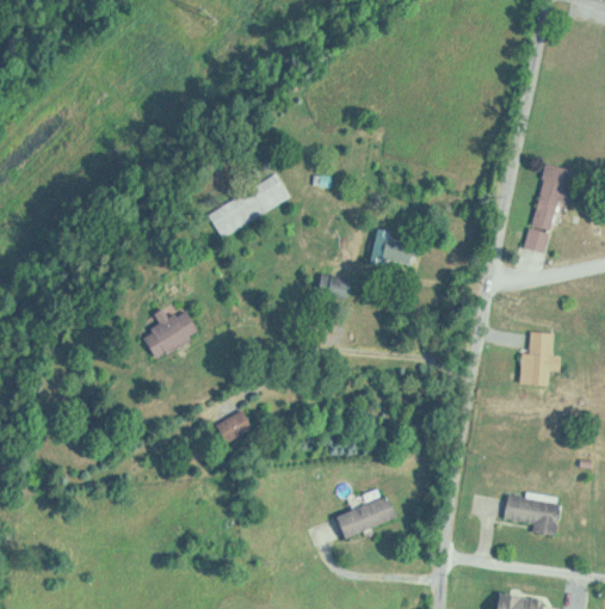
[(567,204),(575,171),(544,164),(525,250),(545,254),(556,202),(567,204)]
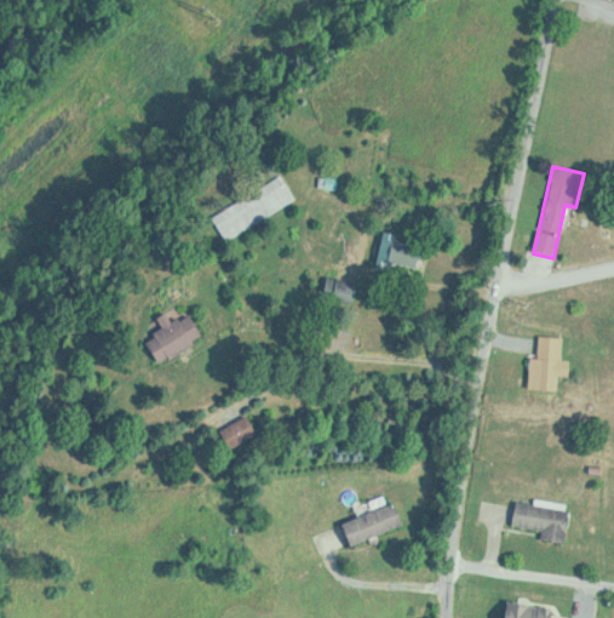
[(285,184),(216,222),(225,239),(293,200),(285,184)]
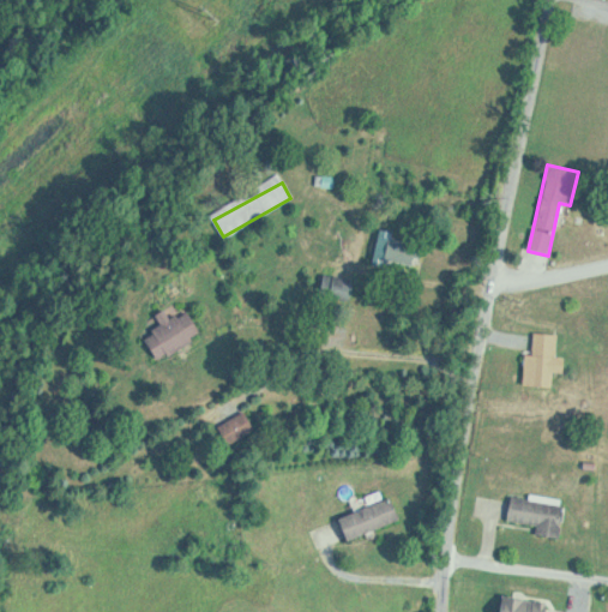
[(416,270),(421,246),(390,240),(391,232),(379,229),(373,262),(416,270)]
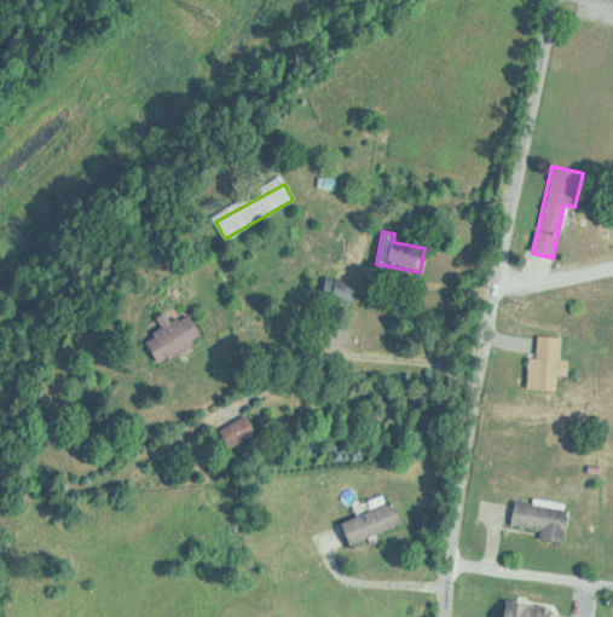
[(331,304),(354,303),(353,282),(330,283),(331,304)]
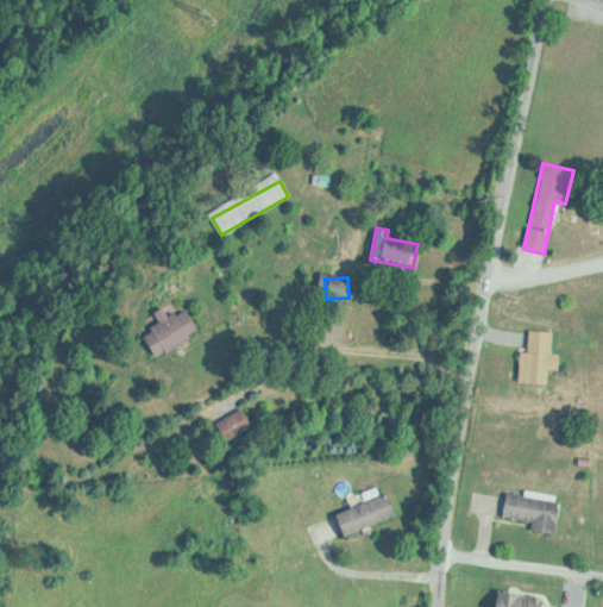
[(169,318),(162,308),(154,314),(158,323),(149,329),(165,355),(200,332),(184,308),(169,318)]
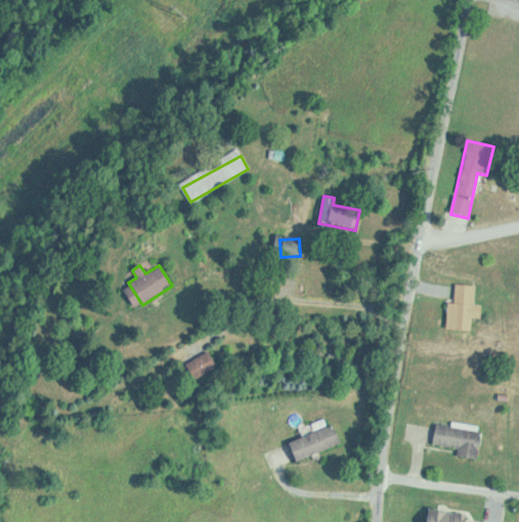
[(473,305),(474,286),(453,286),(453,303),(446,303),(445,330),(470,331),(471,318),(481,318),(481,305),(473,305)]
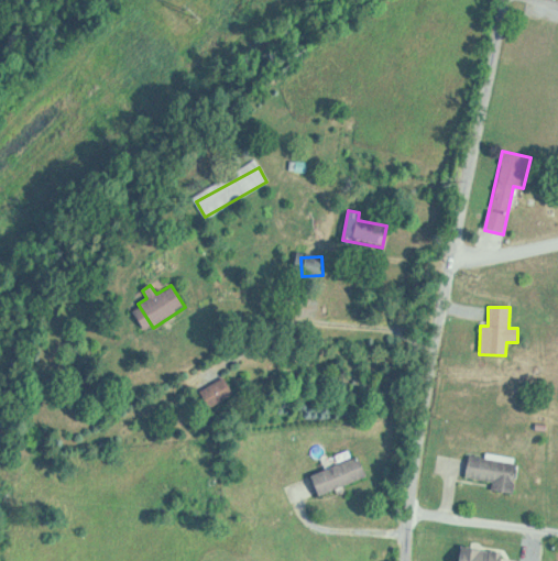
[(233,393),(221,376),(197,394),(209,410),(233,393)]
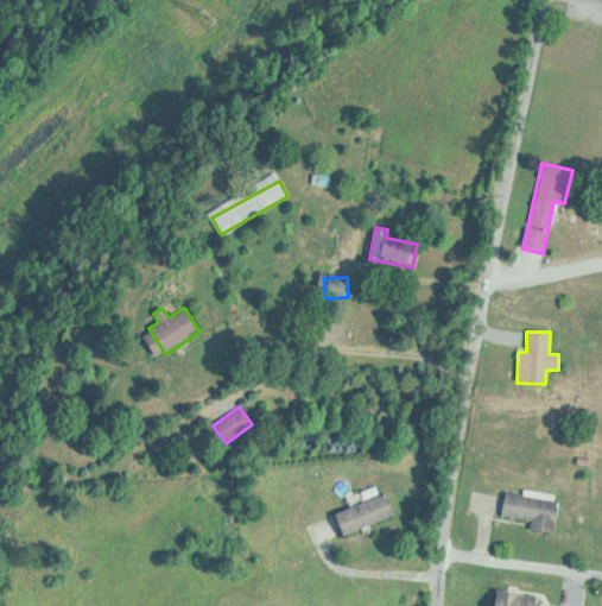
[(552,534),(558,500),(505,492),(501,516),(532,522),(530,530),(552,534)]
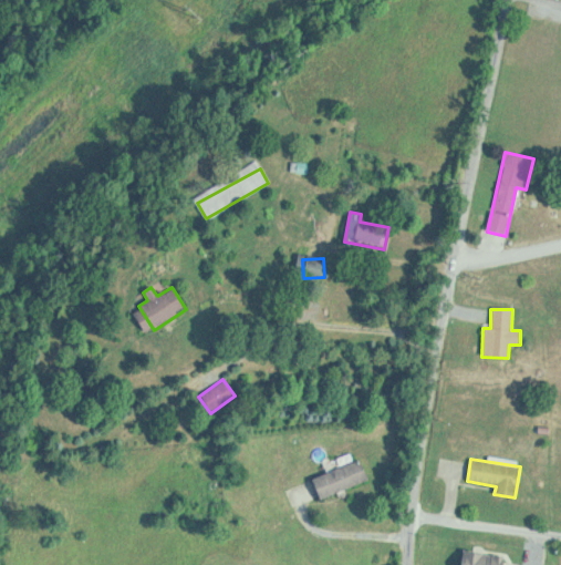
[(319,499),(369,481),(361,461),(311,479),(319,499)]
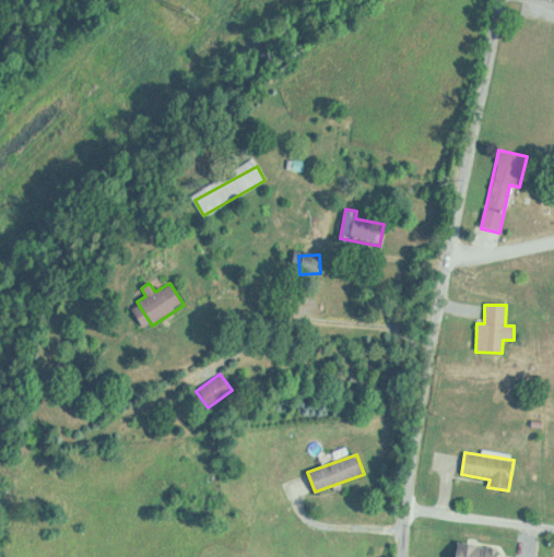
[(497,556),(498,550),(458,543),(455,556),(497,556)]
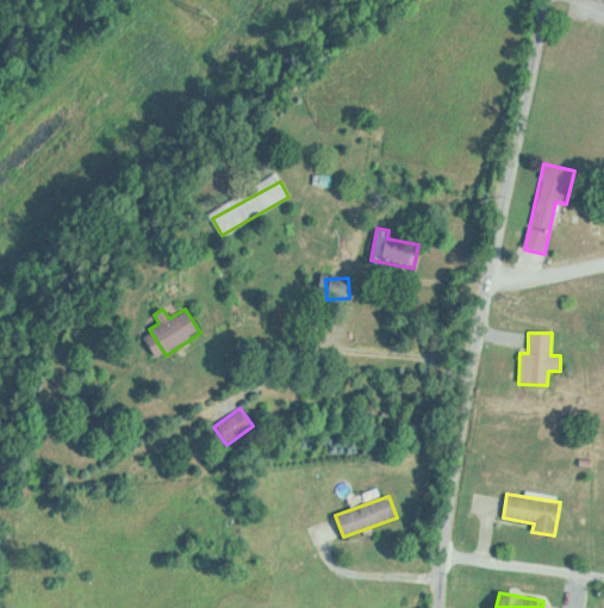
All buildings are outlined.
